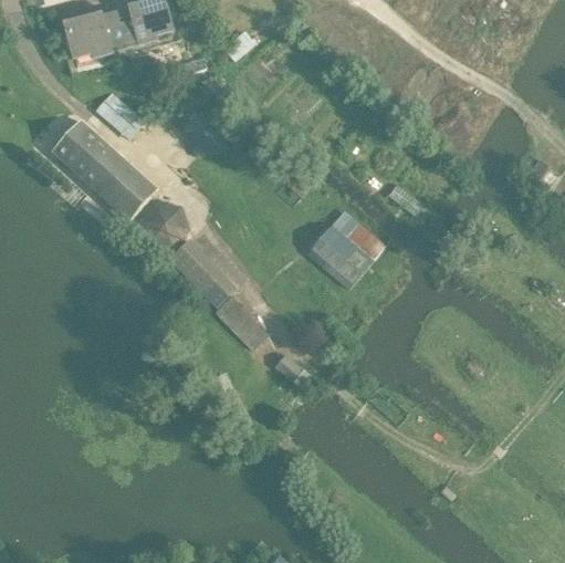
[(118,21),(125,49),(129,48),(132,53),(181,40),(170,0),(127,0),(132,18),(119,21),(116,9),(115,9),(118,21)]
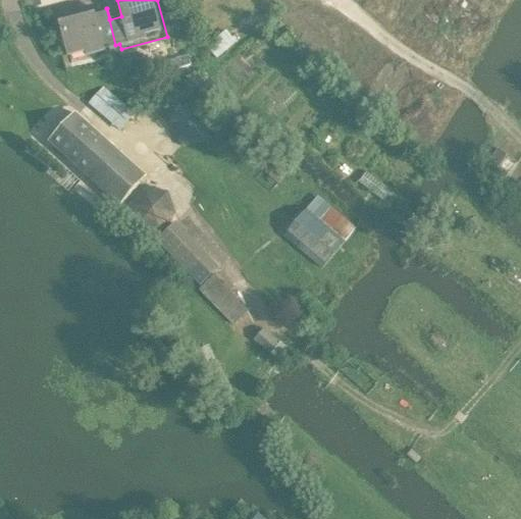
[(85,46),(87,52),(115,45),(109,19),(106,8),(93,12),(90,4),(57,12),(67,51),(85,46)]
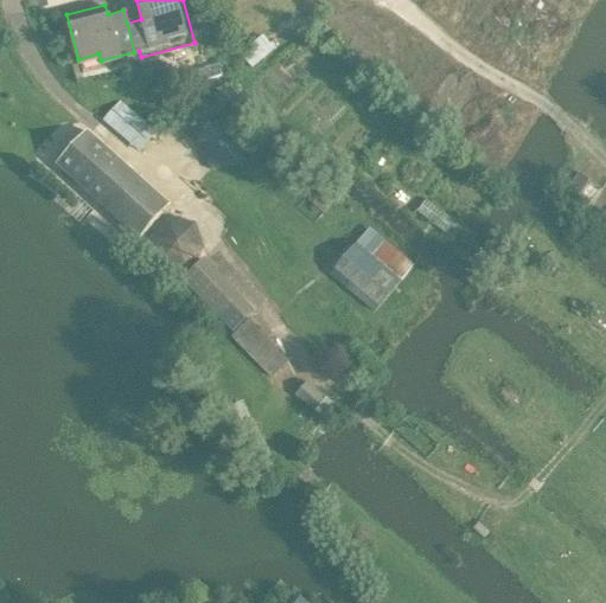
[(120,98),(103,116),(140,148),(155,130),(120,98)]
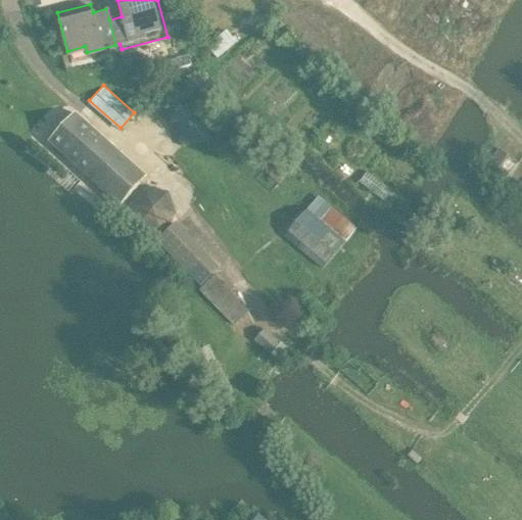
[(173,97),(158,114),(167,122),(180,145),(207,139),(210,113),(186,101),(182,104),(173,97)]
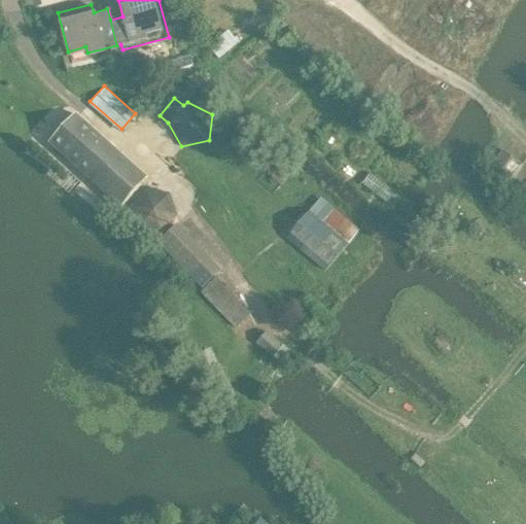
[(75,111),(48,141),(73,164),(64,174),(76,185),(85,175),(119,206),(146,176),(75,111)]
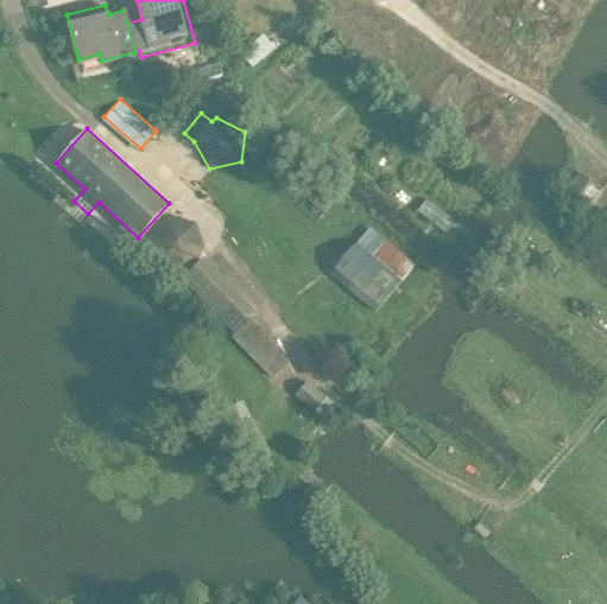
[(158,260),(184,266),(203,247),(196,221),(169,214),(150,235),(158,260)]
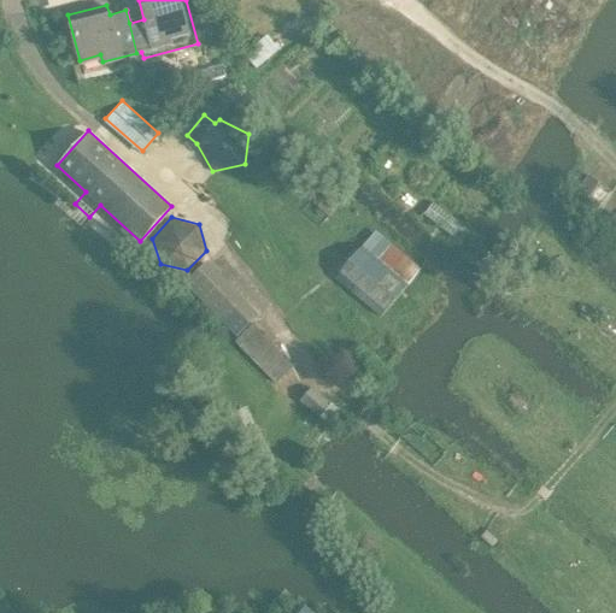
[(358,249),(358,248),(334,277),(381,316),(404,287),(420,267),(374,230),(358,249)]
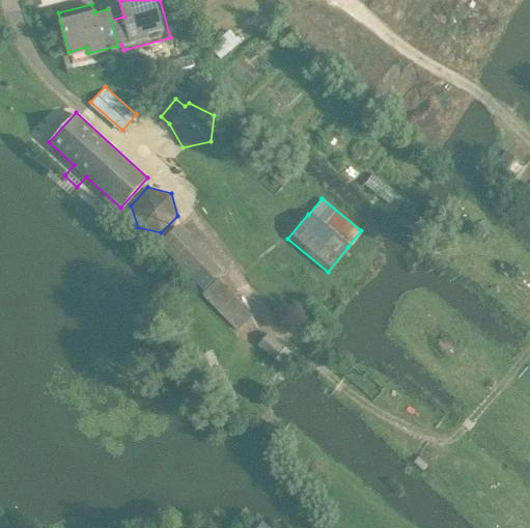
[(206,287),(202,292),(239,328),(252,314),(217,278),(219,275),(202,257),(189,270),(206,287)]
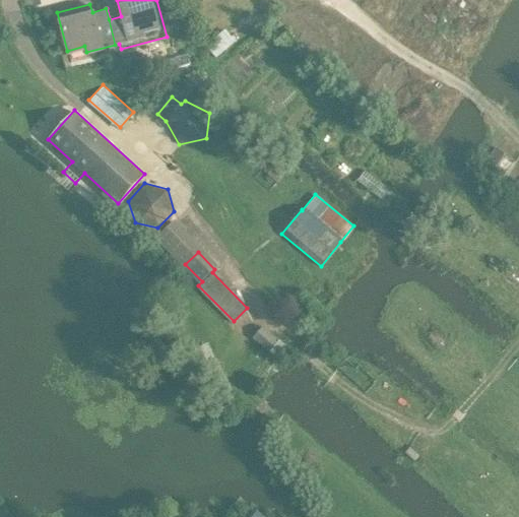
[(286,346),(262,325),(252,337),(277,359),(286,346)]
